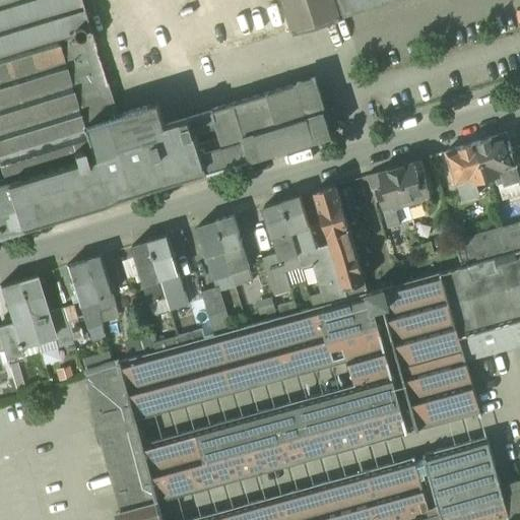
[(0,0),(0,165),(5,182),(0,183),(0,235),(332,134),(316,78),(213,109),(213,110),(168,124),(158,127),(152,105),(118,115),(108,83),(295,27),(296,30),(343,15),(342,13),(384,0),(0,0)]
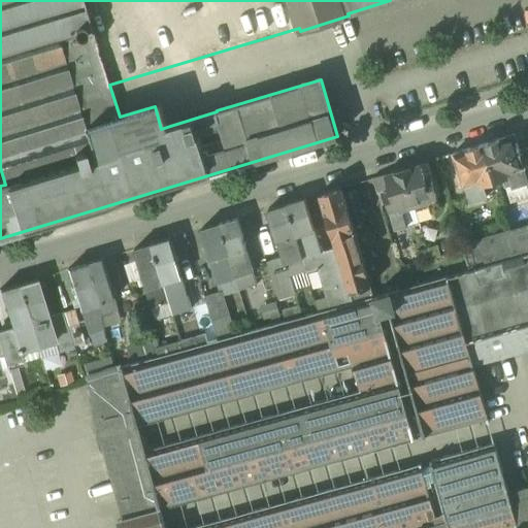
[(163,103),(155,106),(161,129),(170,126),(163,103)]
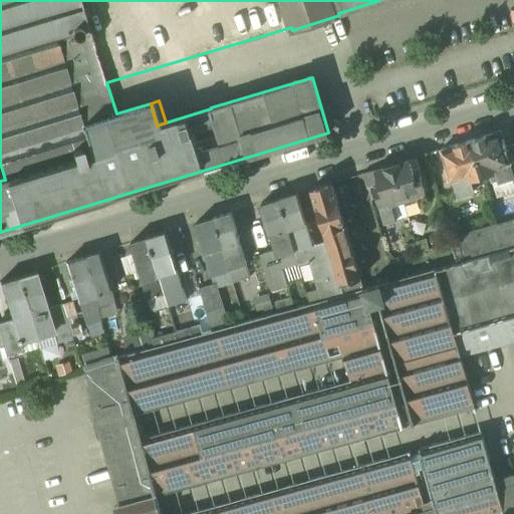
[(502,131),(472,140),(482,175),(494,171),(498,183),(513,179),(508,164),(513,162),(513,160),(511,150),(510,146),(507,147),(502,131)]
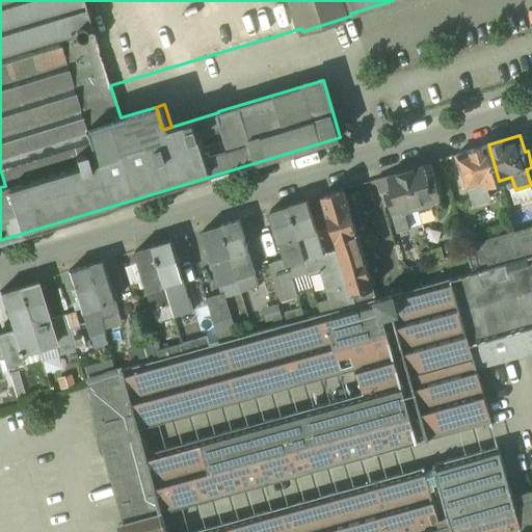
[(485,185),(499,181),(488,144),(456,154),(461,170),(458,171),(463,188),(471,186),(475,202),(489,197),(485,185)]
